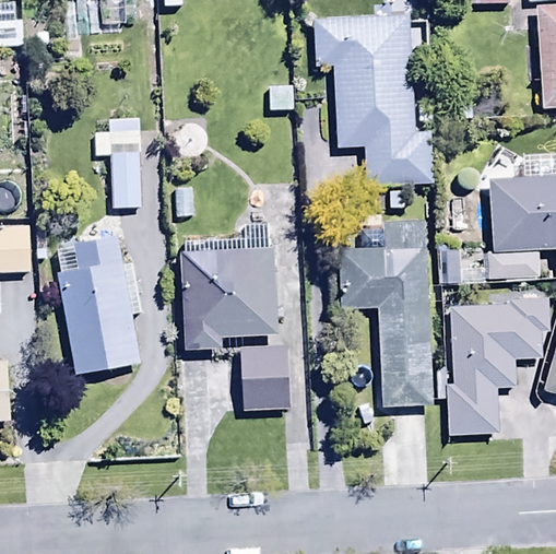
[(133,0),(134,14),(154,14),(154,0),(133,0)]
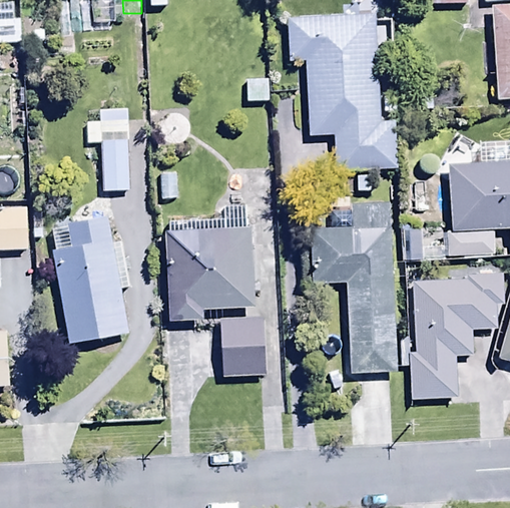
[(0,44),(21,44),(21,18),(14,18),(14,3),(0,2),(0,44)]
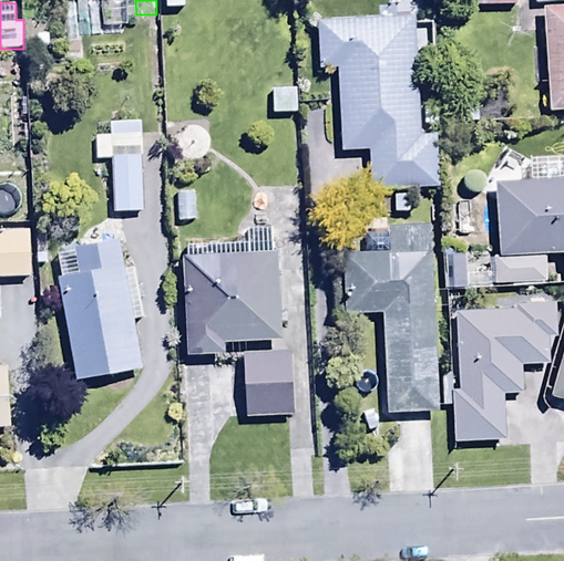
[(563,6),(544,7),(549,111),(563,110),(563,6)]
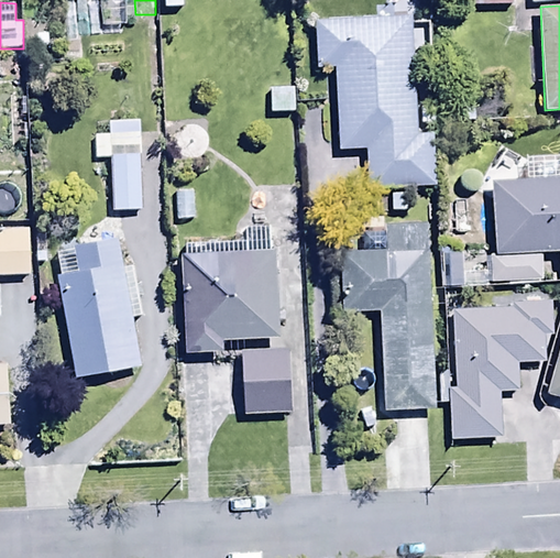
[(413,14),(317,19),(319,66),(336,66),(340,150),(365,149),(368,189),(437,186),(435,130),(417,131),(413,14)]
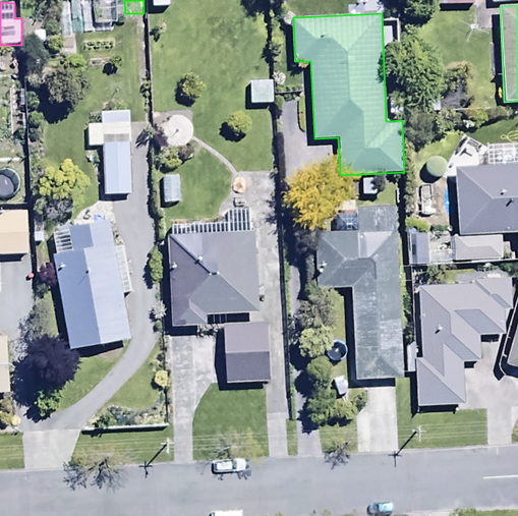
[(250,78),(250,103),(275,103),(275,78),(250,78)]
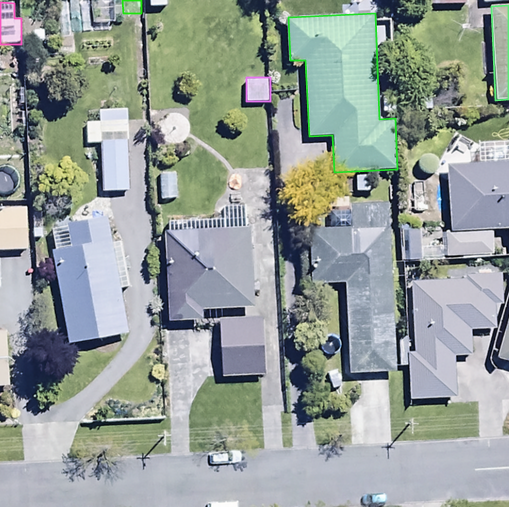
[(88,143),(102,143),(102,191),(129,191),(128,108),(100,108),(100,121),(87,121),(88,143)]
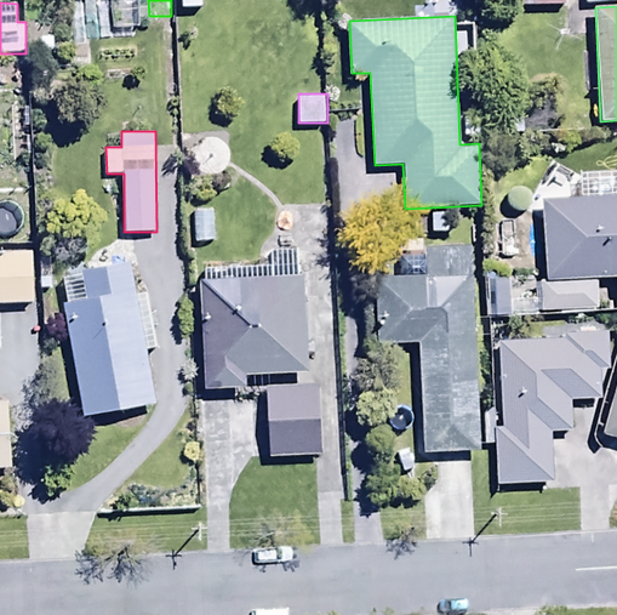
[(616,194),(541,199),(544,279),(541,279),(543,313),(599,311),(596,277),(616,275),(616,194)]
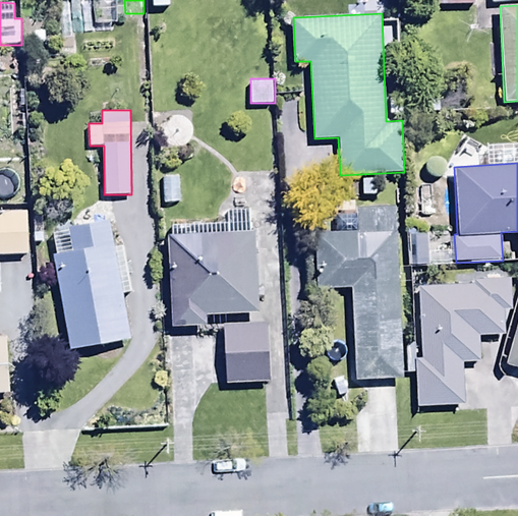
[(181,174),(164,174),(164,202),(181,202),(181,174)]
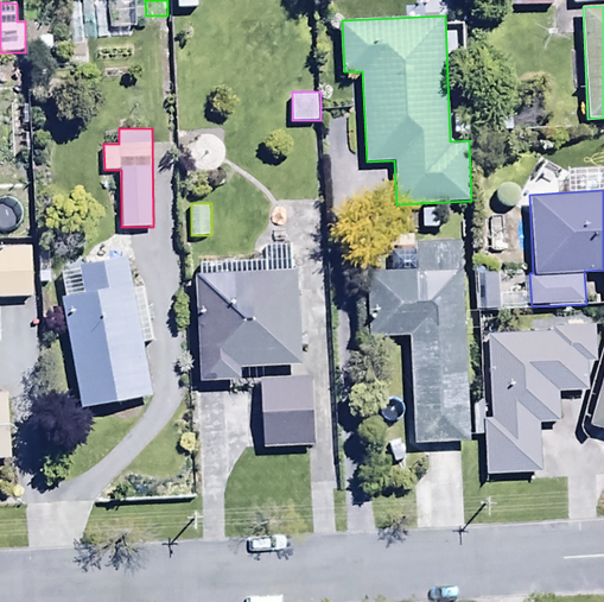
[(469,439),(463,240),(418,241),(418,268),(368,270),(369,336),(411,335),(413,441),(469,439)]
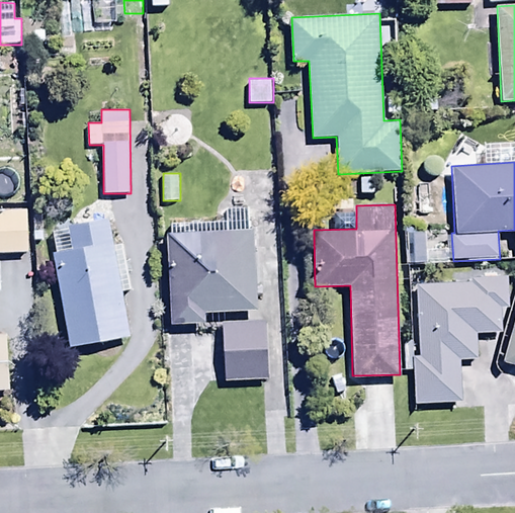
[(170,234),(167,234),(170,325),(204,324),(204,313),(258,311),(255,231),(250,231),(249,205),(225,206),(225,220),(169,222),(170,234)]
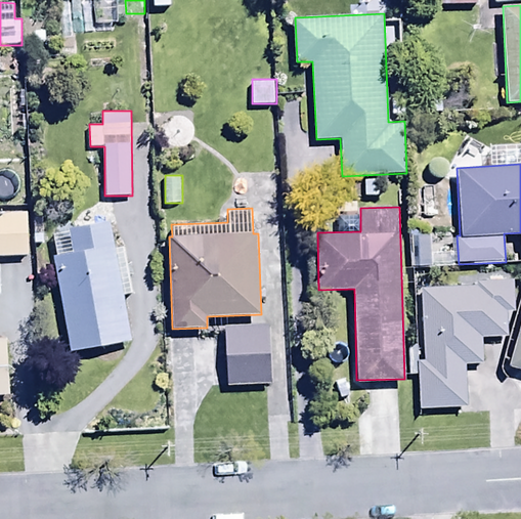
[(0,209),(0,256),(29,255),(27,209),(0,209)]
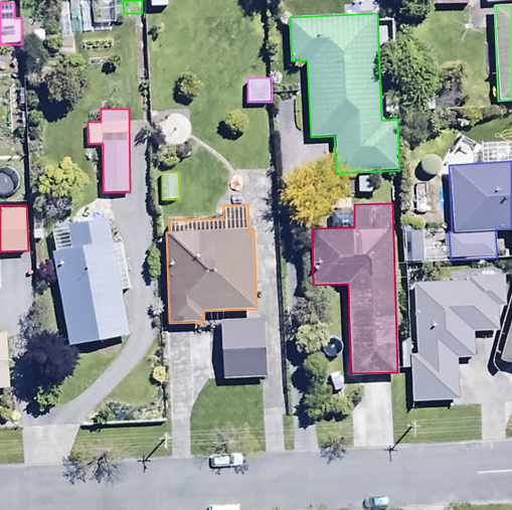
[(56,250),(52,250),(69,344),(129,334),(122,290),(131,288),(123,240),(113,242),(109,217),(52,227),(56,250)]
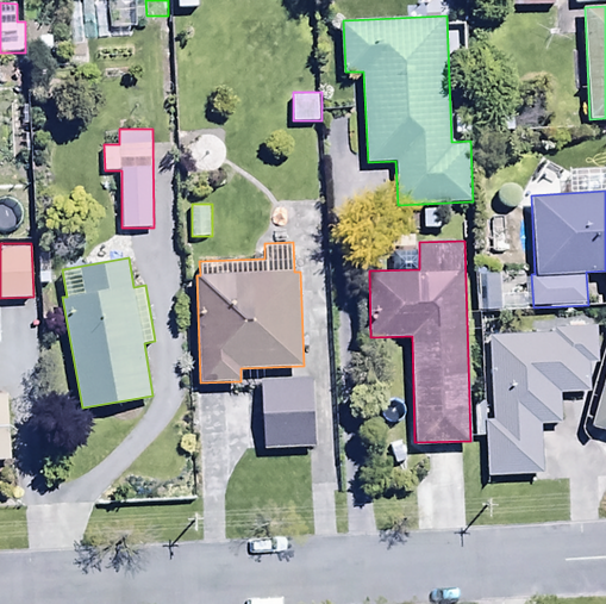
[(556,332),(489,334),(492,418),(486,418),(488,473),(542,472),(541,419),(562,418),(561,391),(588,390),(587,362),(600,361),(599,323),(556,324),(556,332)]
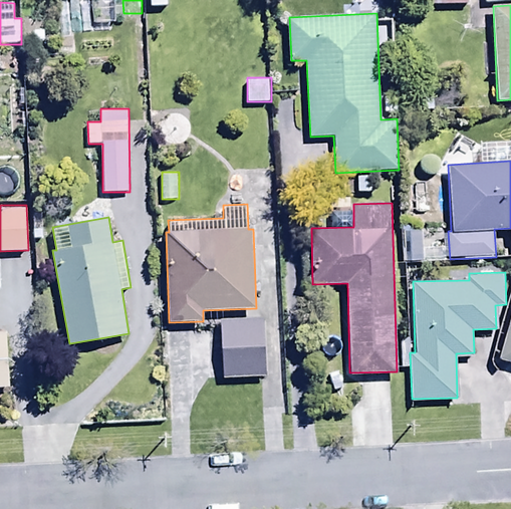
[(510,309),(498,359),(510,362),(510,309)]
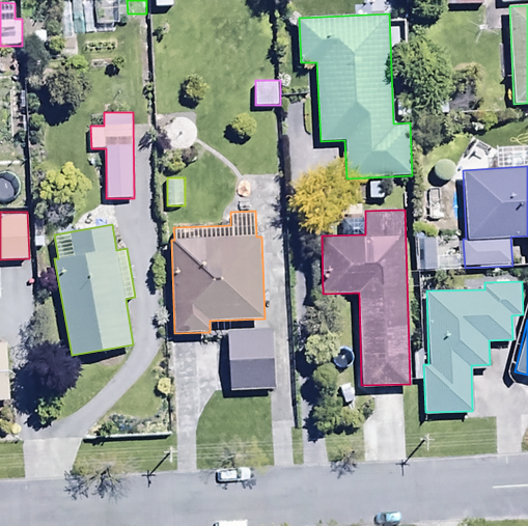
[(275,329),(229,330),(230,390),(275,390),(275,329)]
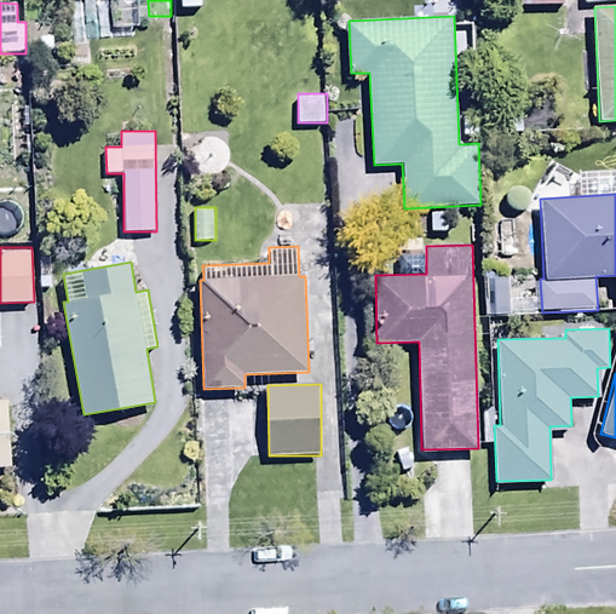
[(0,469),(11,469),(7,401),(0,400),(0,469)]
